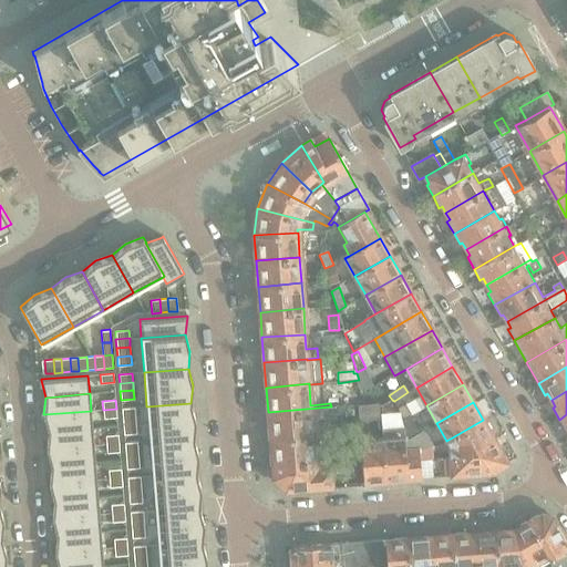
[(191,403),(146,406),(150,441),(194,437),(195,420),(191,403)]
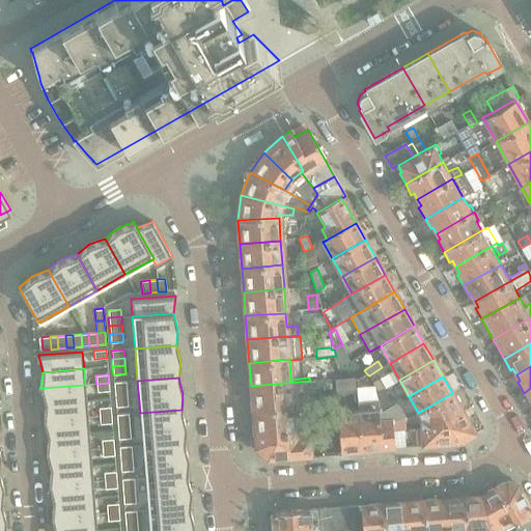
[(390,387),(389,385),(384,378),(373,385),(378,391),(380,394),(385,391),(390,387)]
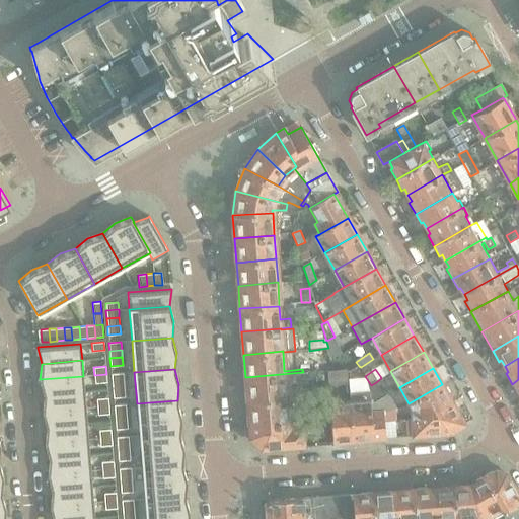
[(348,384),(348,379),(347,374),(346,370),(327,372),(328,387),(348,384)]
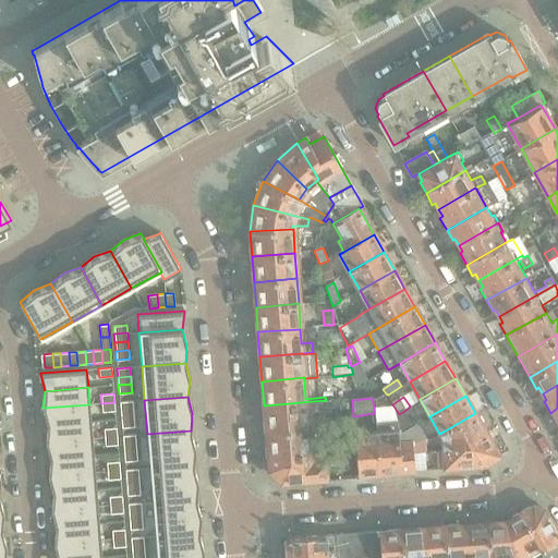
[(326,403),(326,400),(264,405),(266,432),(307,428),(320,427),(318,404),(326,403)]
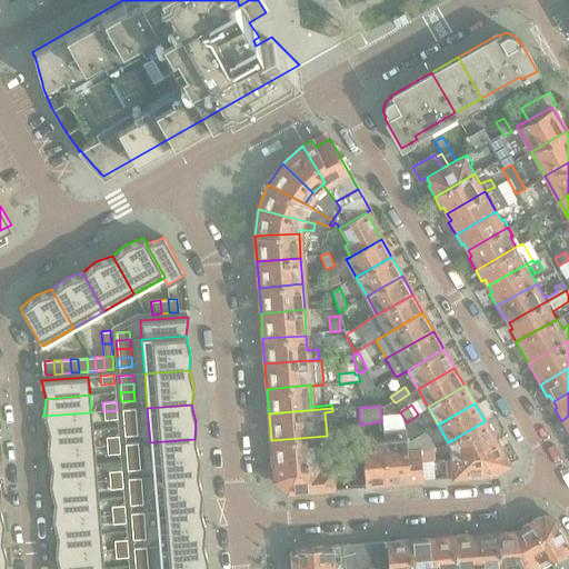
[(136,409),(122,410),(122,419),(136,418),(136,409)]
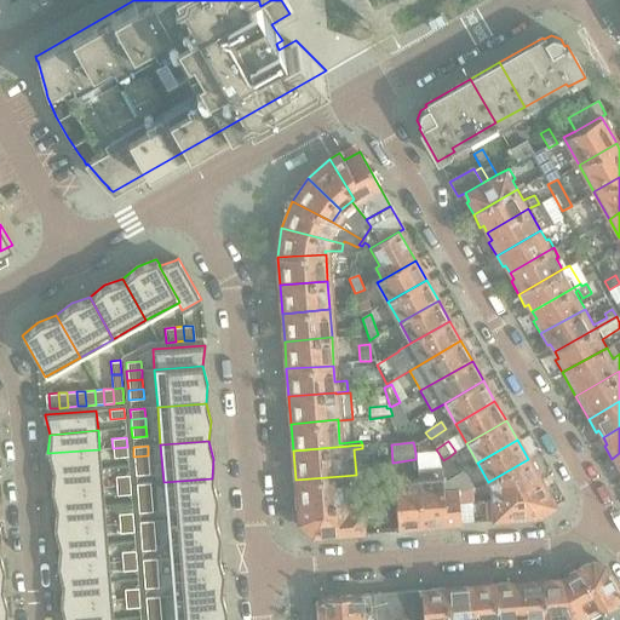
[(127,447),(113,448),(113,458),(128,457),(127,447)]
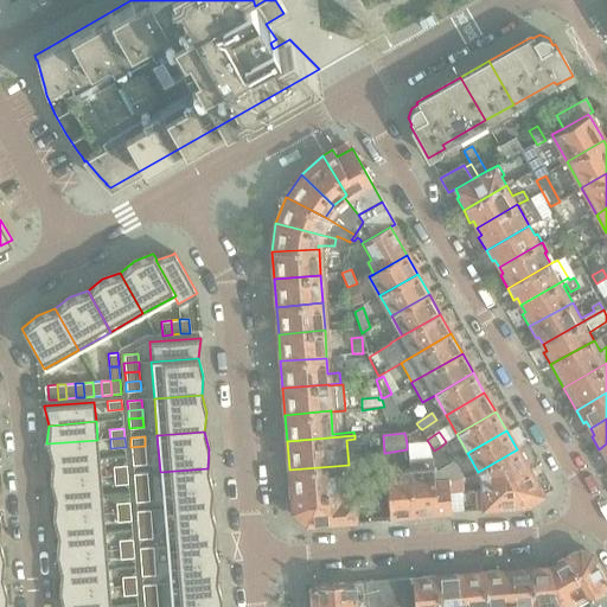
[(97,440),(46,443),(51,462),(98,458),(97,440)]
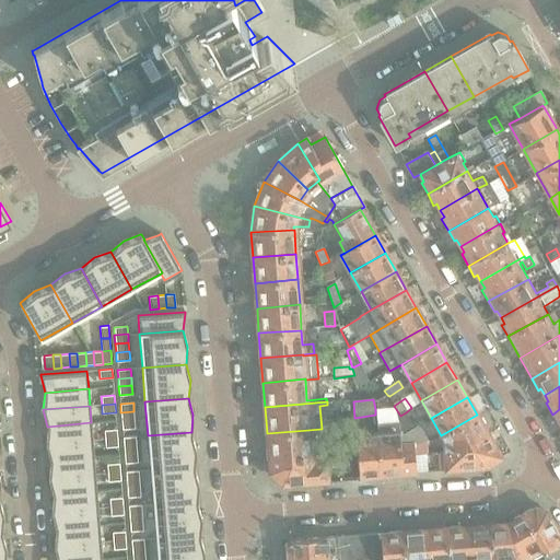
[(133,411),(120,412),(121,420),(135,419),(133,411)]
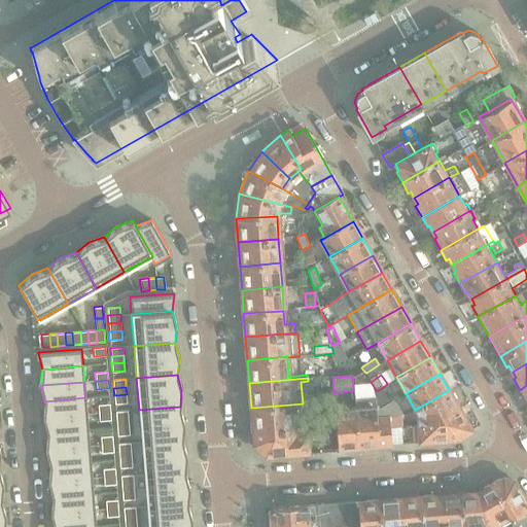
[(389,402),(382,388),(377,391),(375,388),(375,396),(376,412),(386,406),(390,403),(389,402)]
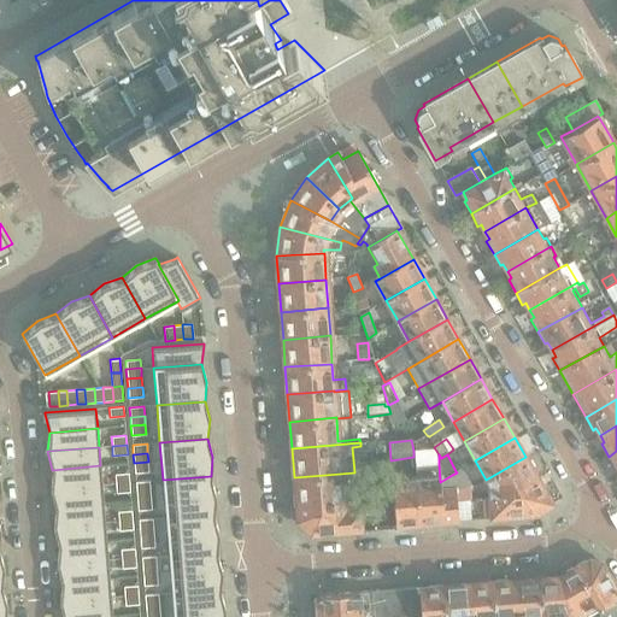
[(538,479),(526,457),(486,480),(487,481),(489,500),(500,499),(538,479)]
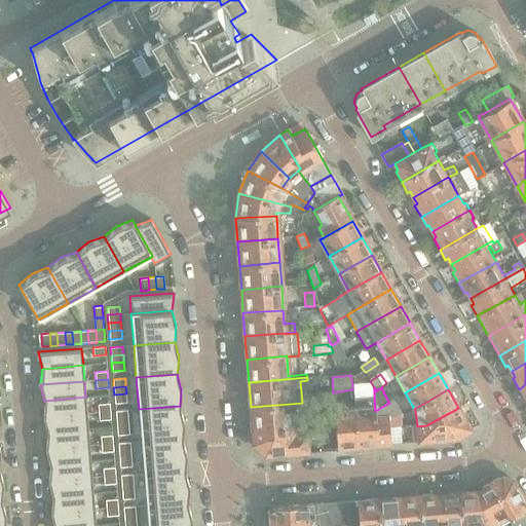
[(126,393),(114,395),(114,403),(127,402),(126,393)]
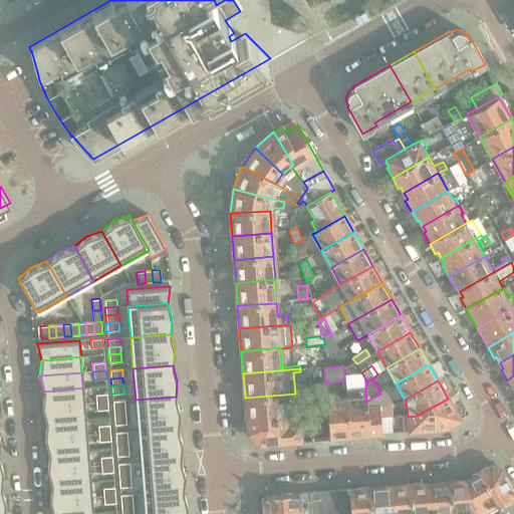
[(366,410),(366,402),(365,387),(354,389),(355,396),(346,397),(349,436),(368,435),(366,410)]
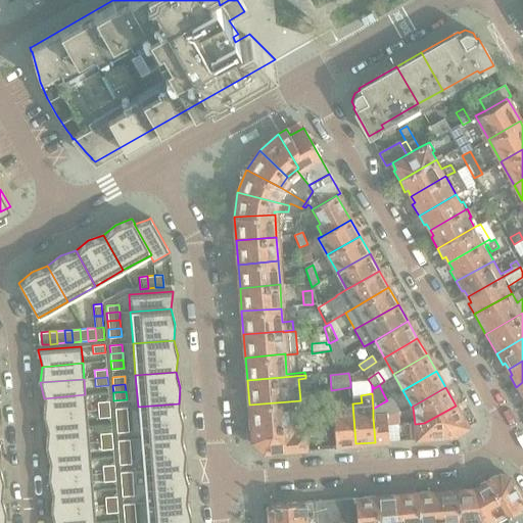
[(44,398),(43,414),(86,411),(85,394),(44,398)]
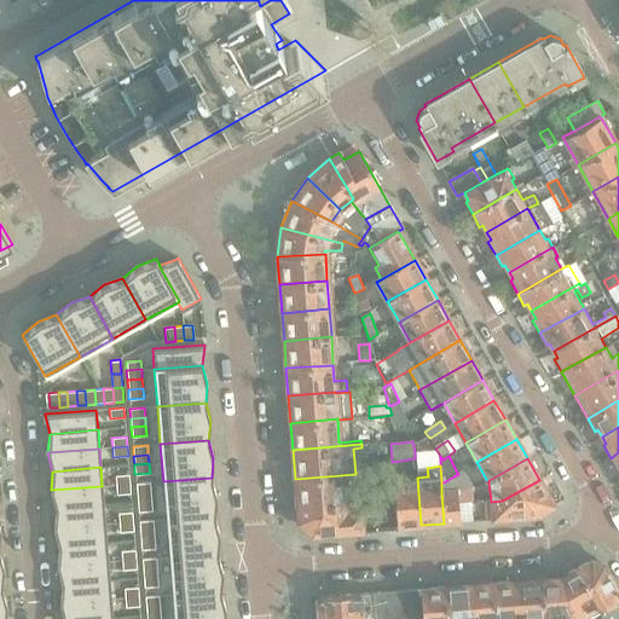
[(129,474),(115,475),(115,485),(129,484),(129,474)]
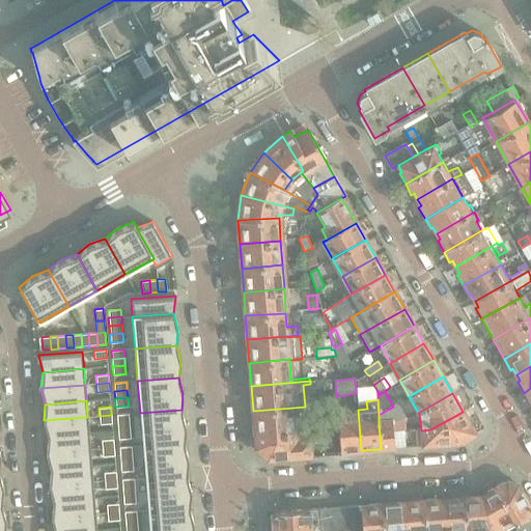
[(295,430),(292,408),(253,411),(255,435),(295,430)]
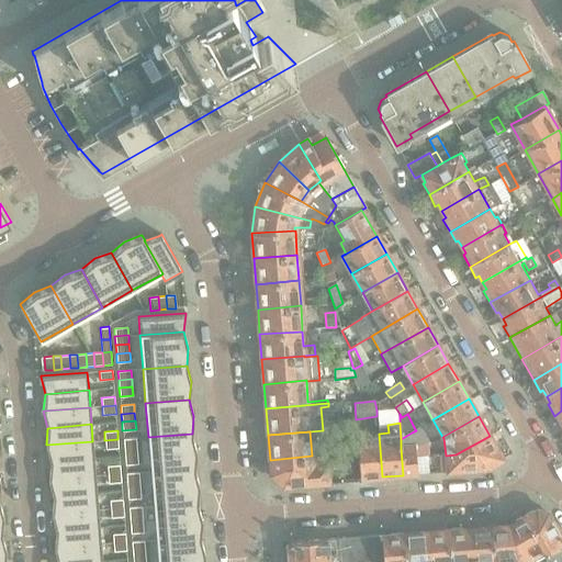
[(418,446),(412,433),(401,439),(401,448),(416,446),(418,446)]
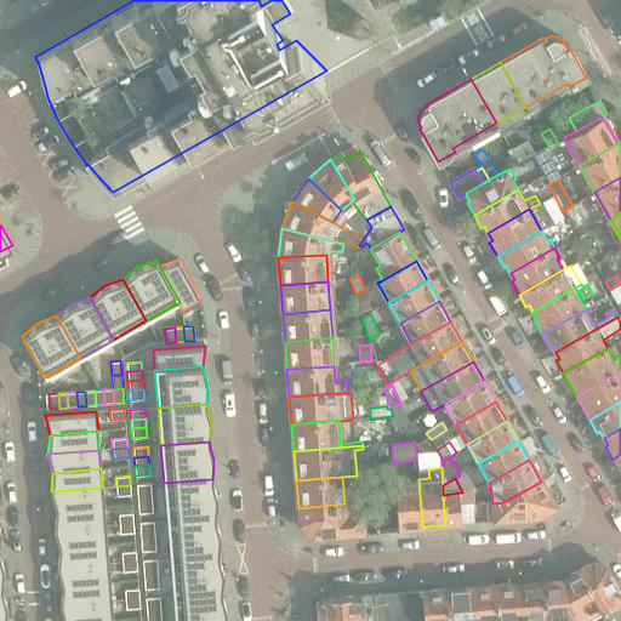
[(212,479),(164,483),(167,520),(215,517),(217,497),(212,479)]
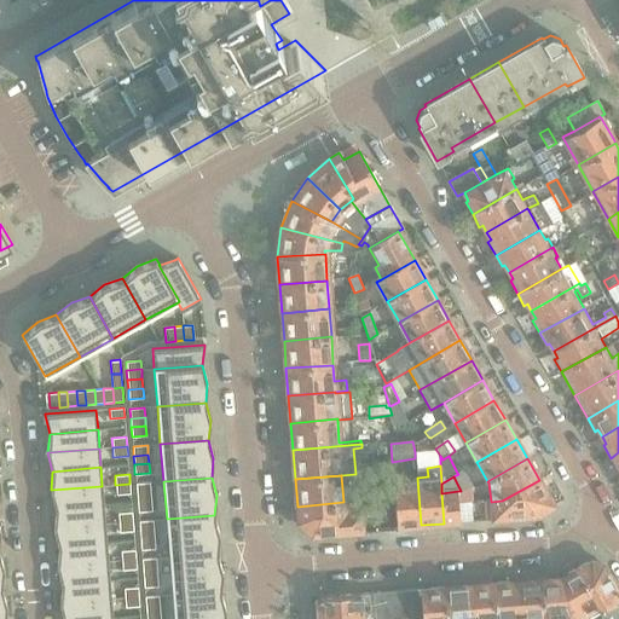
[(421,525),(417,478),(392,479),(394,498),(397,527),(421,525)]
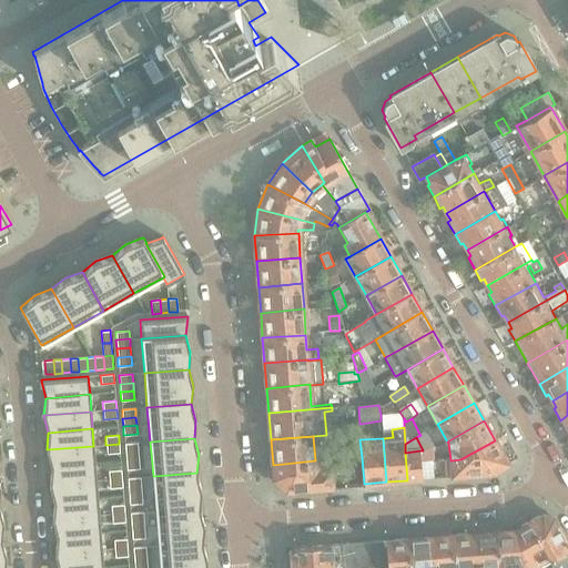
[(508,465),(495,440),(460,459),(450,460),(453,477),(493,474),(508,465)]
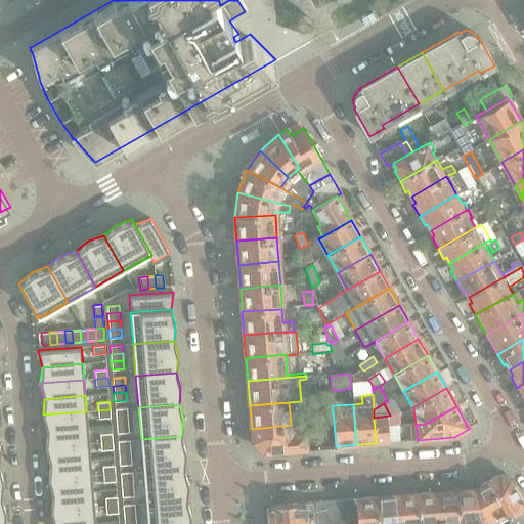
[(127,408),(115,409),(116,418),(128,417),(127,408)]
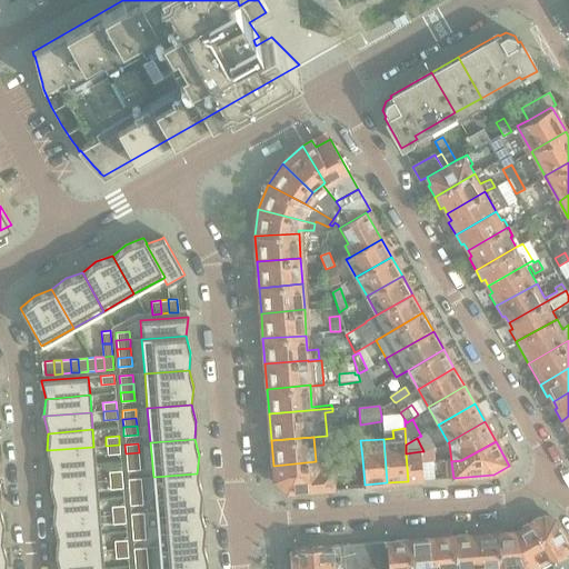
[(119,445),(106,446),(107,455),(120,453),(119,445)]
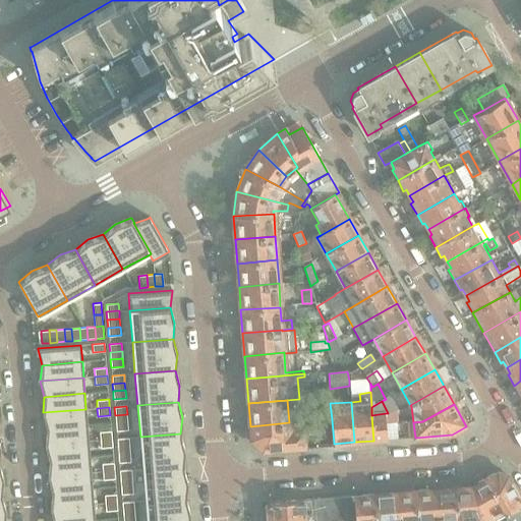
[(85,409),(43,412),(47,428),(88,425),(85,409)]
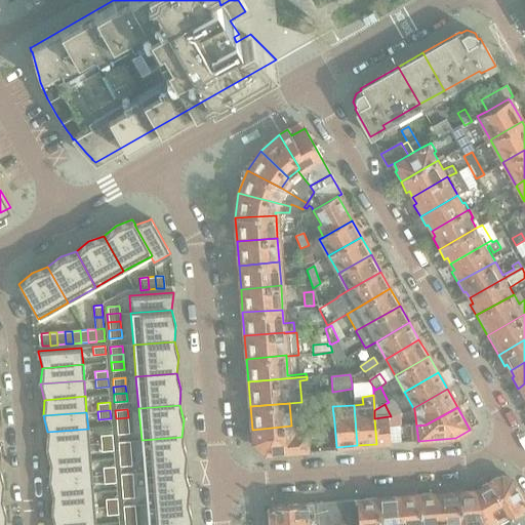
[(400,425),(399,415),(391,416),(389,416),(389,428),(400,425)]
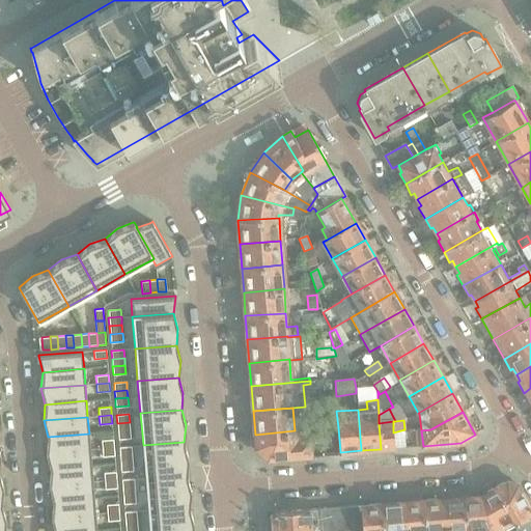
[(393,432),(393,421),(379,423),(381,449),(394,448),(393,432)]
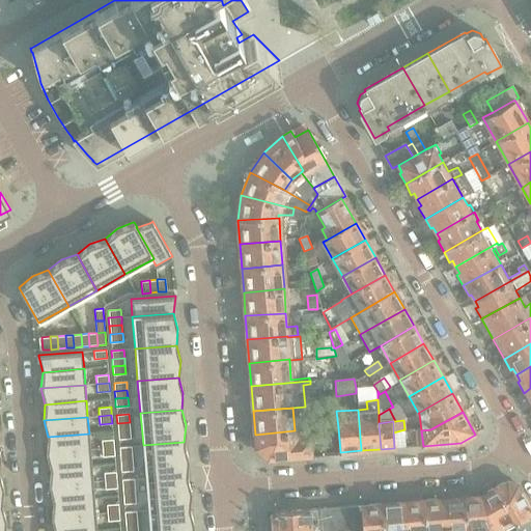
[(130,422),(117,423),(117,430),(130,429),(130,422)]
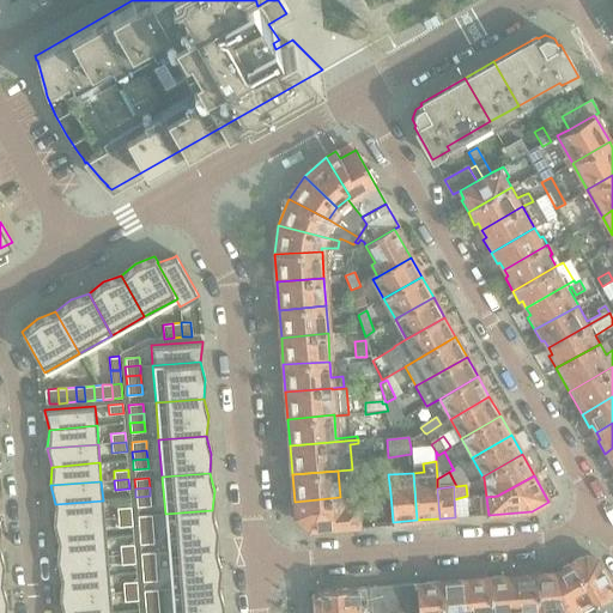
[(393,522),(390,493),(376,495),(349,497),(340,497),(295,502),(296,517),(309,529),(393,522)]
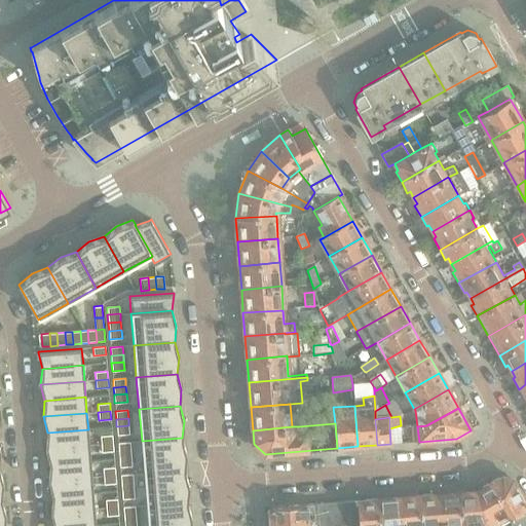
[(128,425),(116,426),(117,435),(129,434),(128,425)]
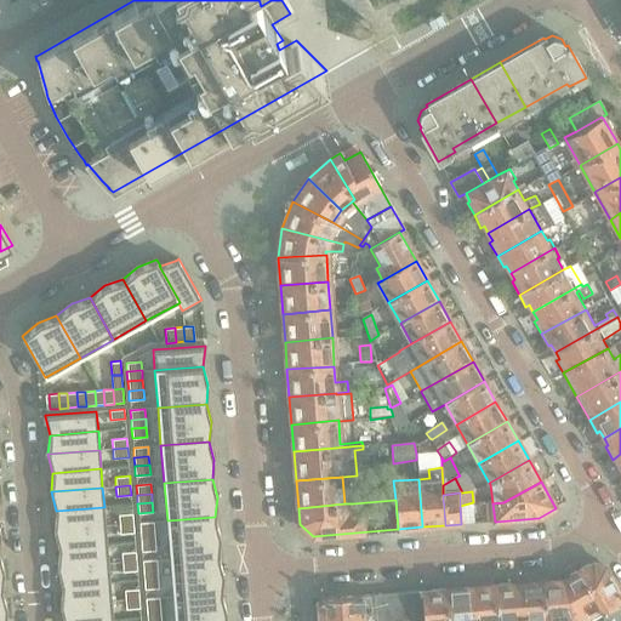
[(56,511),(53,530),(106,525),(104,507),(56,511)]
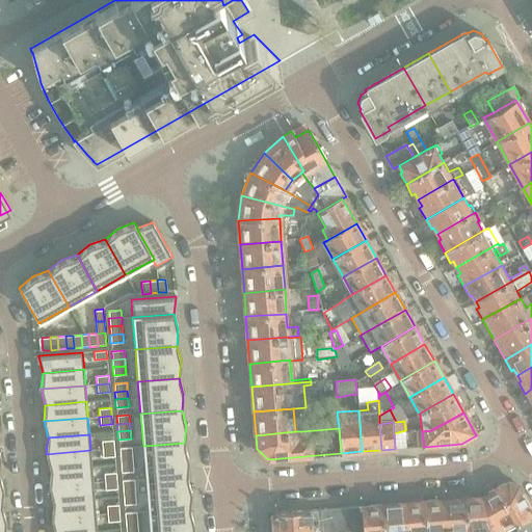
[(113,440),(101,441),(102,449),(114,448),(113,440)]
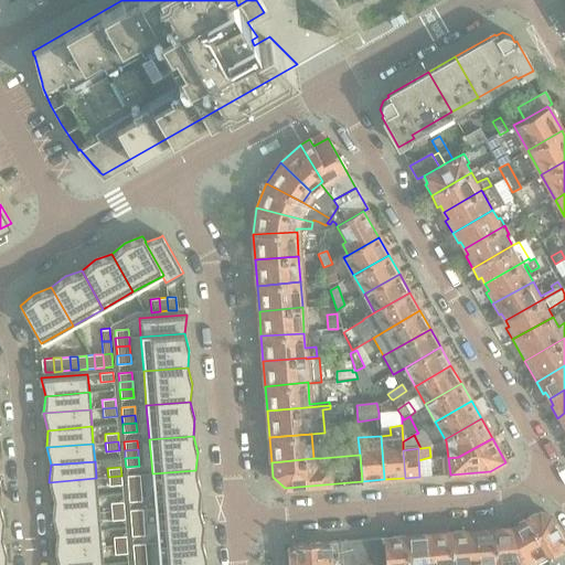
[(195,470),(152,473),(155,508),(199,504),(200,487),(195,470)]
